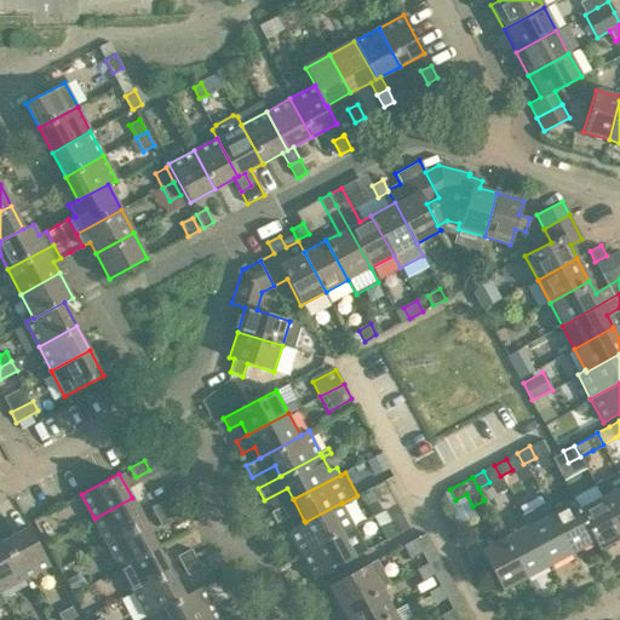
[(595,483),(601,497),(619,533),(619,486),(612,491),(606,478),(595,483)]
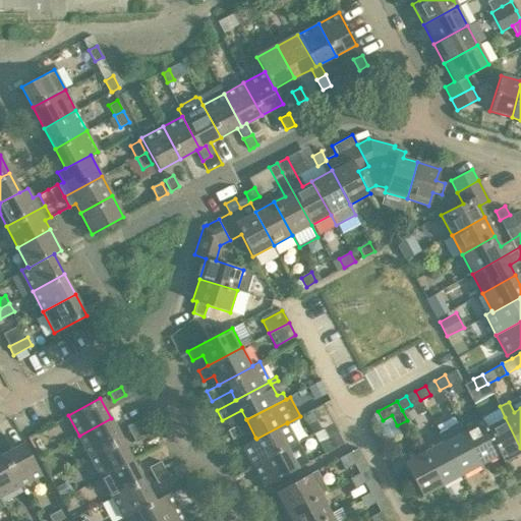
[(333,423),(323,404),(312,409),(317,419),(308,424),(313,433),(324,428),(333,423)]
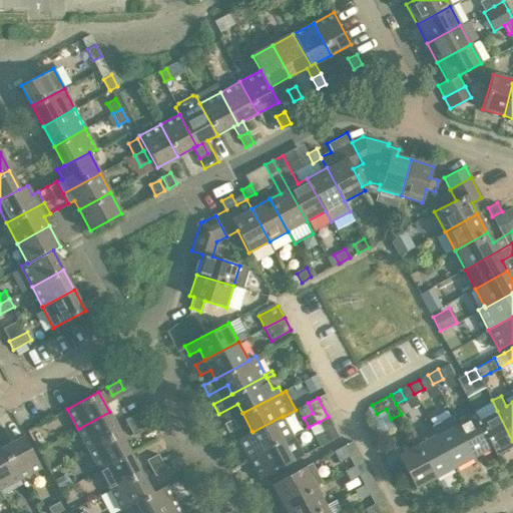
[(440,432),(456,421),(447,407),(430,417),(440,432)]
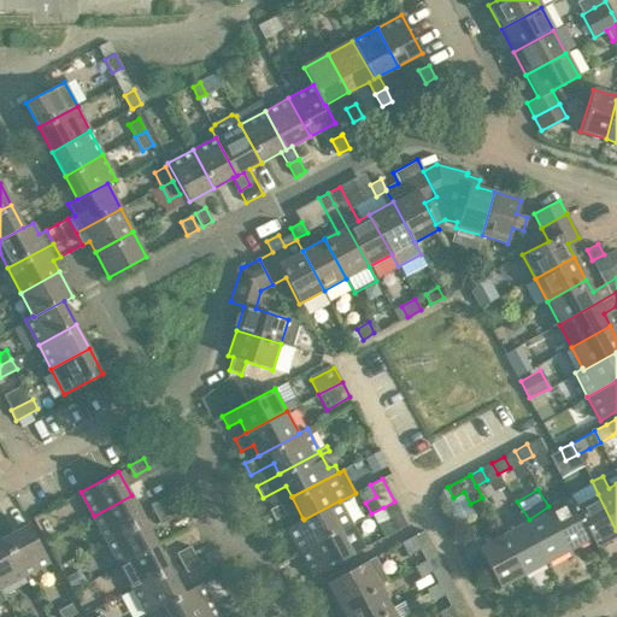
[(595,547),(616,535),(616,530),(598,494),(575,506),(591,539),(595,547)]
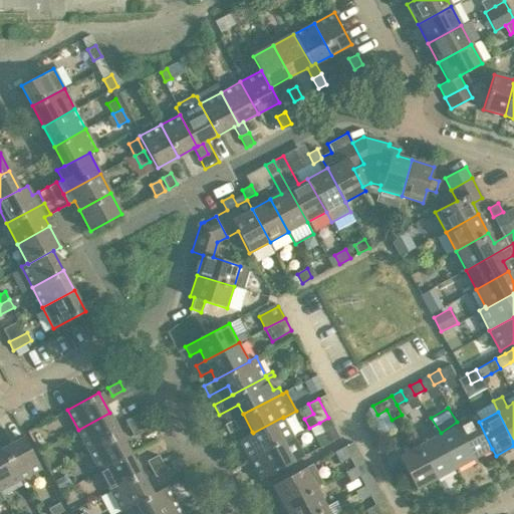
[(119,433),(109,413),(78,430),(89,450),(119,433)]
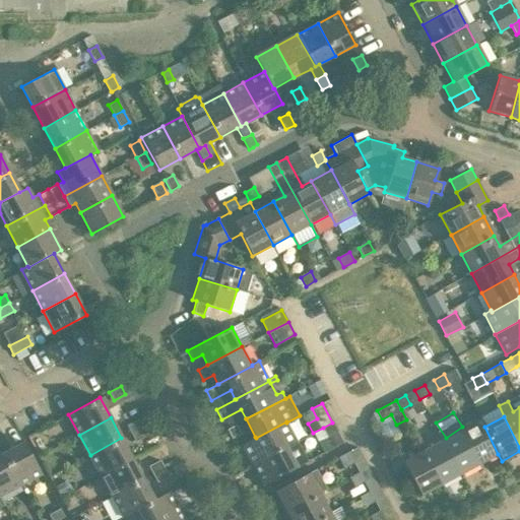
[(127,425),(131,433),(142,427),(138,418),(127,425)]
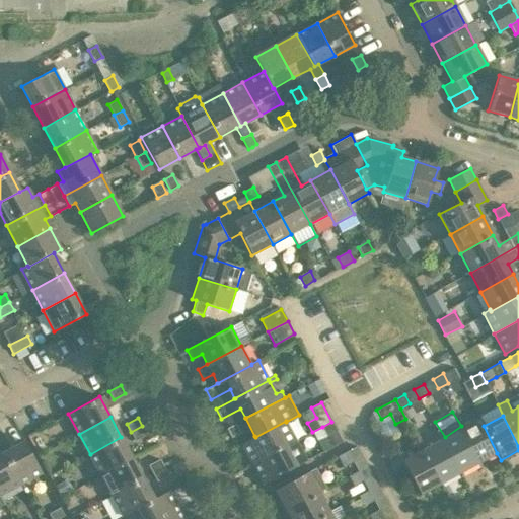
[(478,462),(497,453),(484,426),(479,419),(460,429),(478,462)]
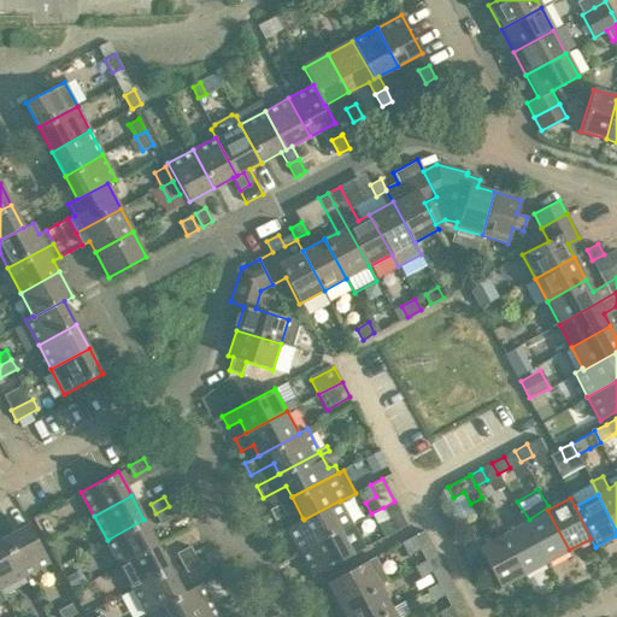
[(352,523),(340,501),(340,500),(304,519),(303,518),(286,528),(299,551),(352,523)]
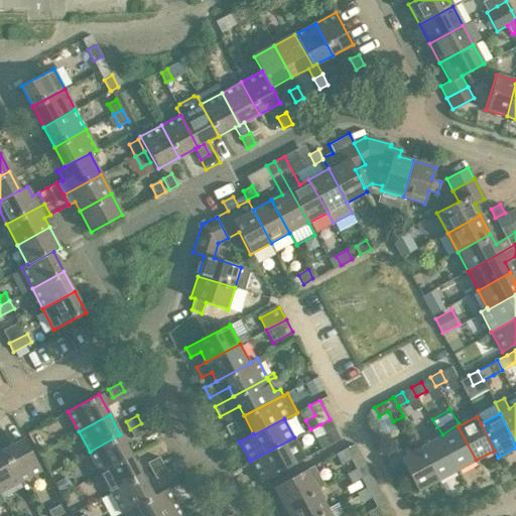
[(341,438),(330,419),(320,424),(325,433),(315,438),(321,449),(341,438)]
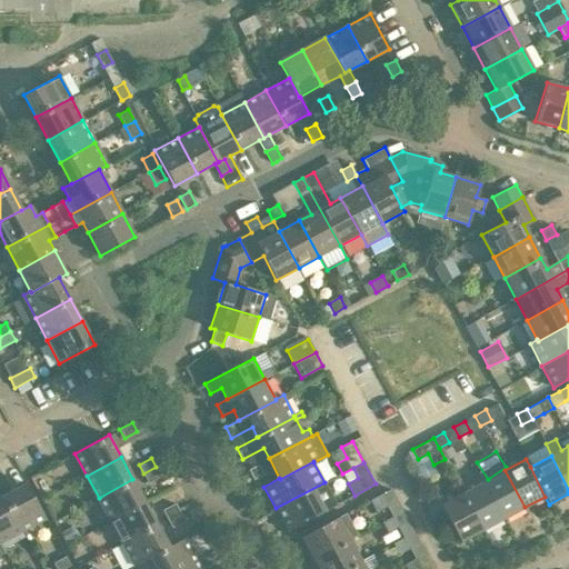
[(259,463),(248,469),(253,480),(265,475),(259,463)]
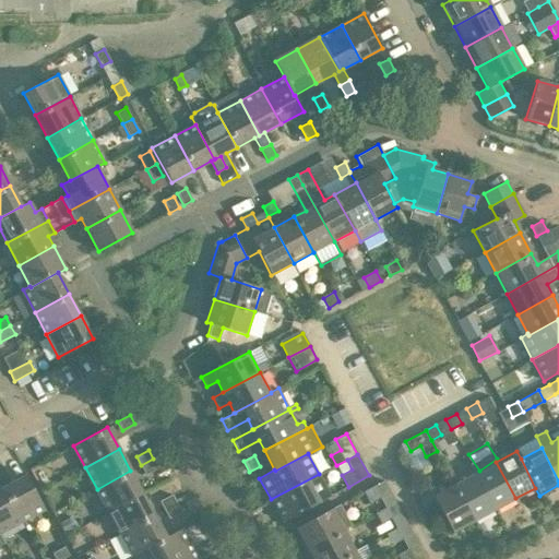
[(153,459),(141,465),(145,475),(165,464),(162,458),(154,461),(153,459)]
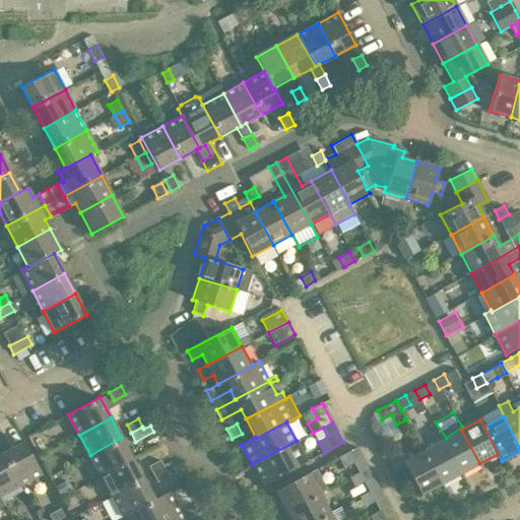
[(461,430),(442,441),(459,474),(479,463),(461,430)]
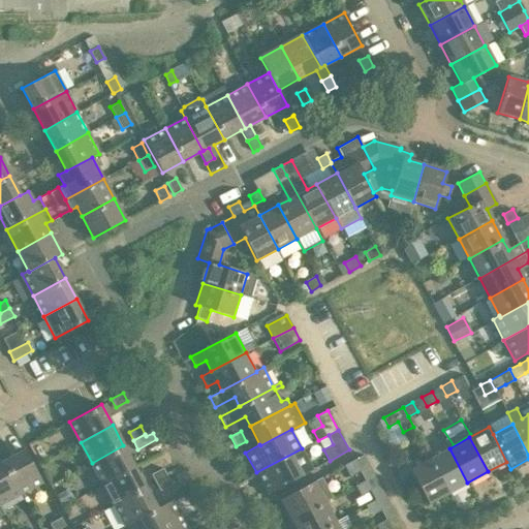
[(134,466),(123,445),(92,463),(102,484),(134,466)]
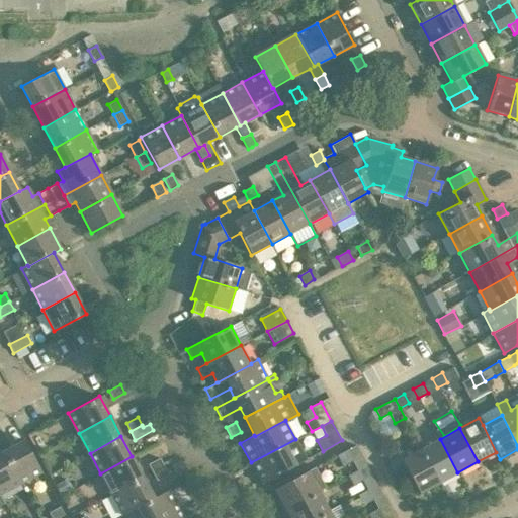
[(4,450),(21,483),(42,471),(24,439),(4,450)]
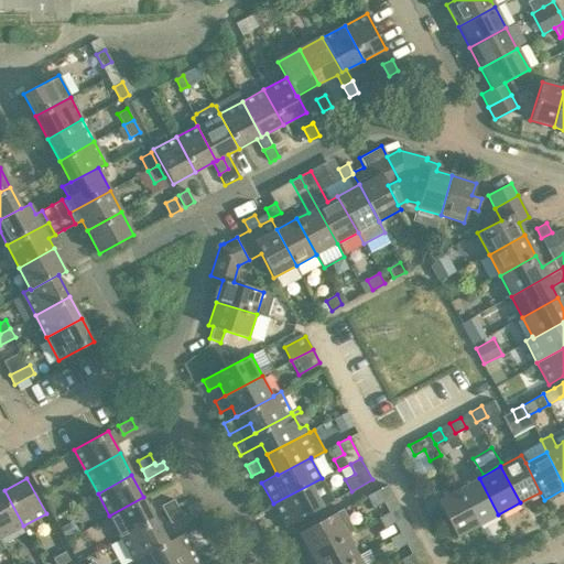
[(334,499),(322,478),(273,503),(284,525),(310,512),(334,499)]
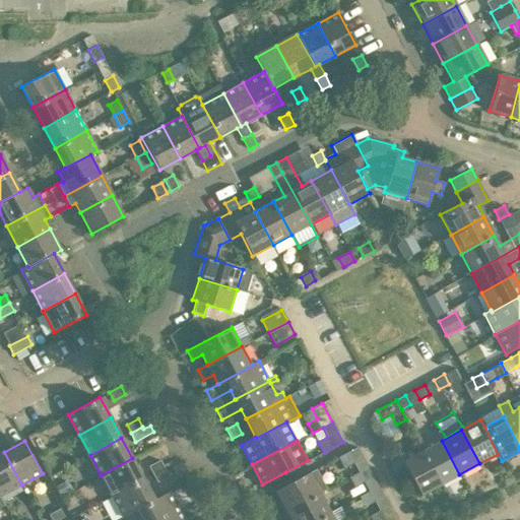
[(441,484),(459,474),(442,441),(423,451),(441,484)]
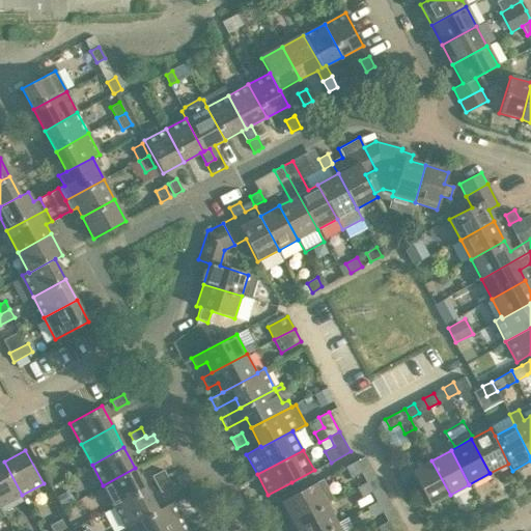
[(429,506),(450,495),(431,460),(411,471),(429,506)]
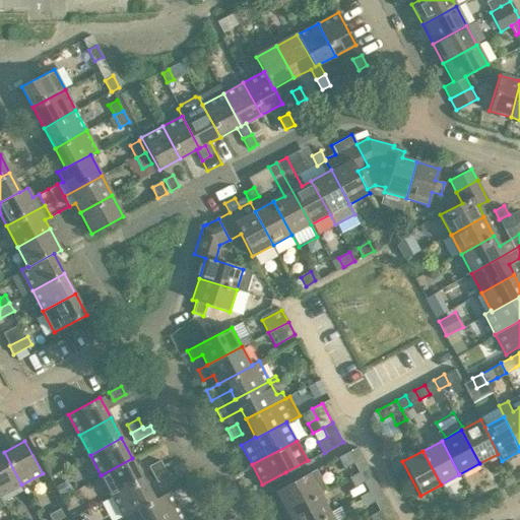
[(4,452),(0,453),(0,494),(1,496),(21,484),(4,452)]
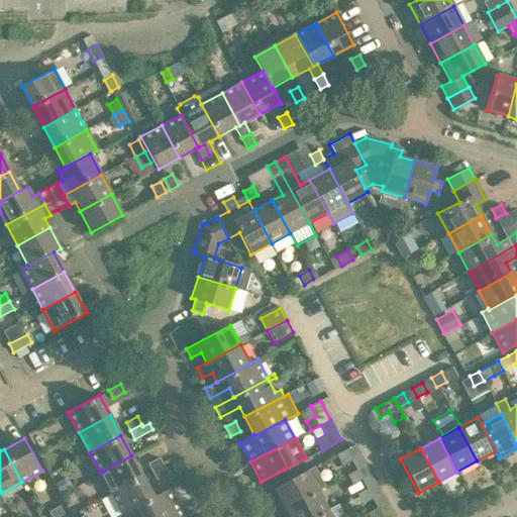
[(100,473),(111,493),(142,476),(131,455),(100,473)]
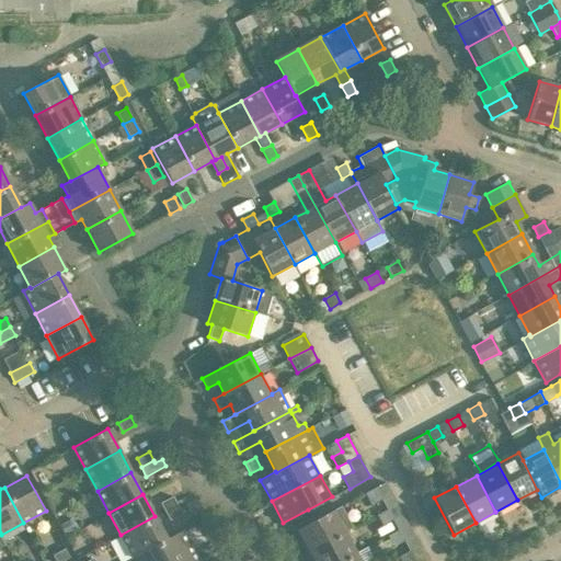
[(397,504),(391,494),(381,500),(387,510),(397,504)]
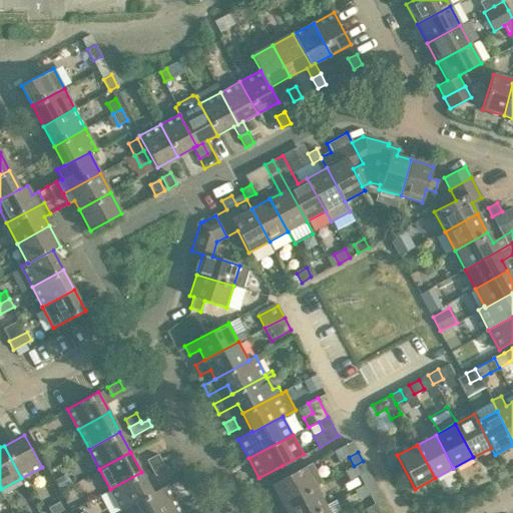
[(146,460),(150,467),(162,461),(158,453),(146,460)]
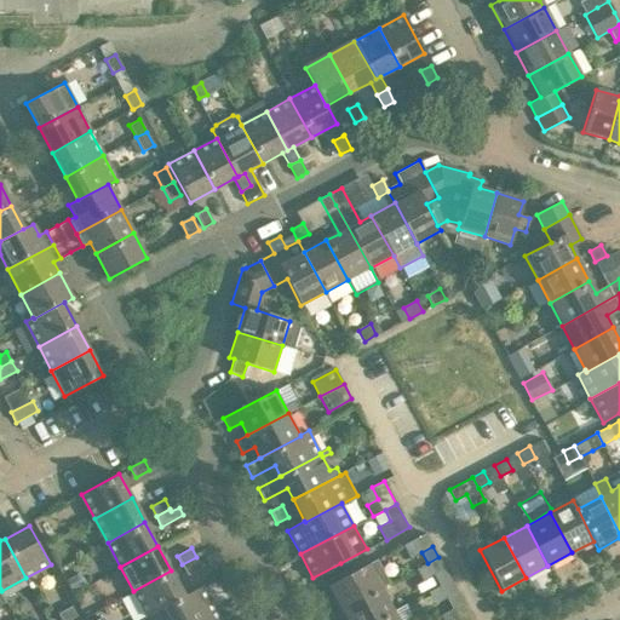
[(201,568),(196,557),(182,564),(188,575),(201,568)]
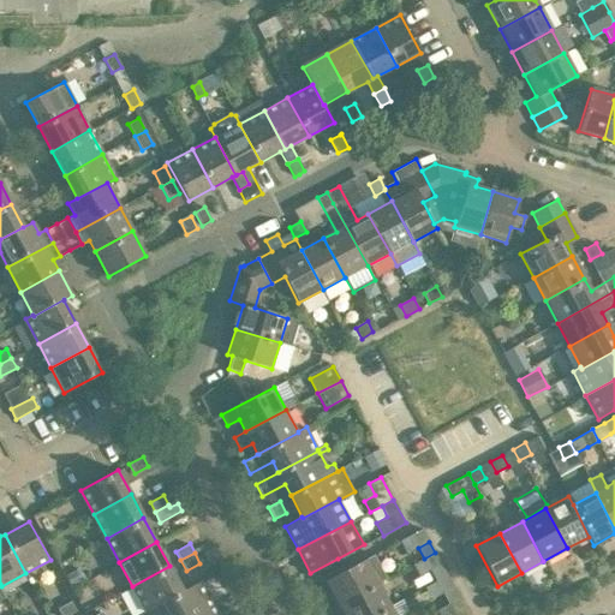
[(378,583),(386,579),(372,555),(344,571),(326,580),(339,603),(378,583)]
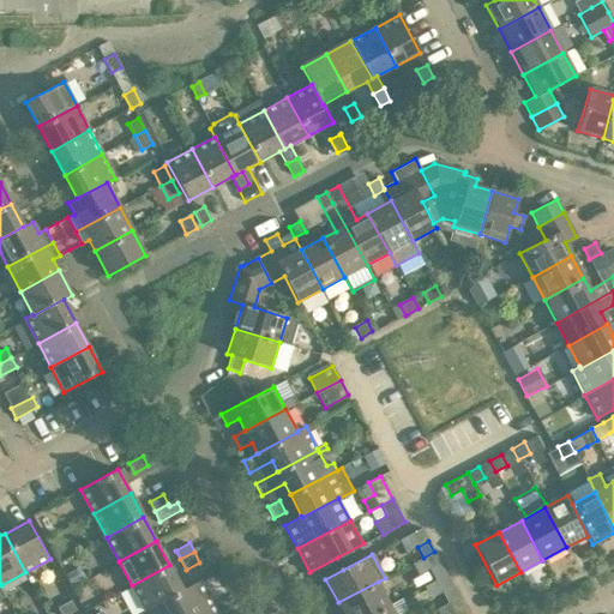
[(435,581),(446,575),(440,563),(429,569),(435,581)]
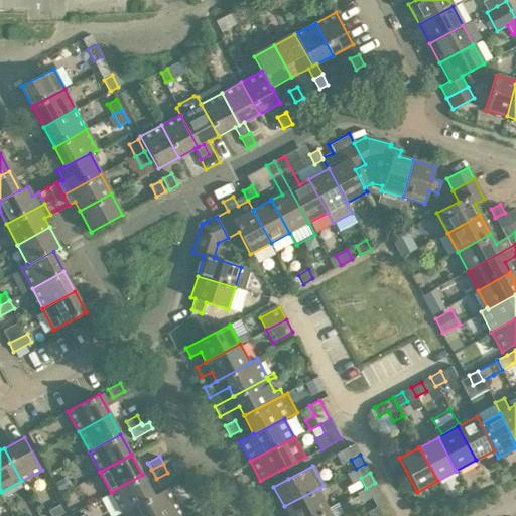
[(122,512),(137,504),(153,495),(142,475),(111,492),(122,512)]
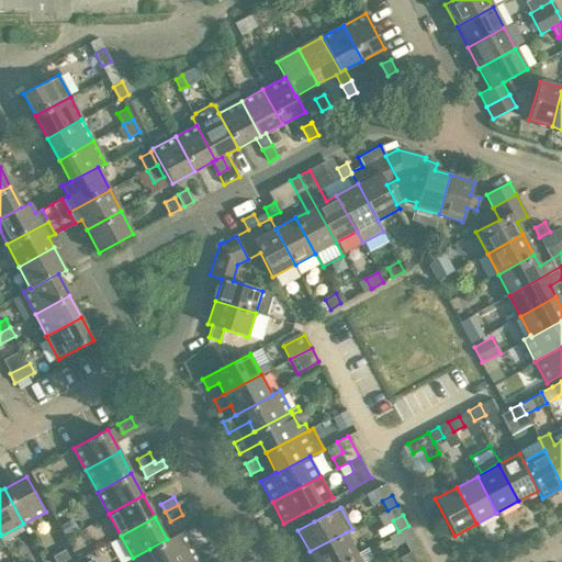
[(183,530),(167,539),(149,549),(155,561),(178,561),(195,553),(183,530)]
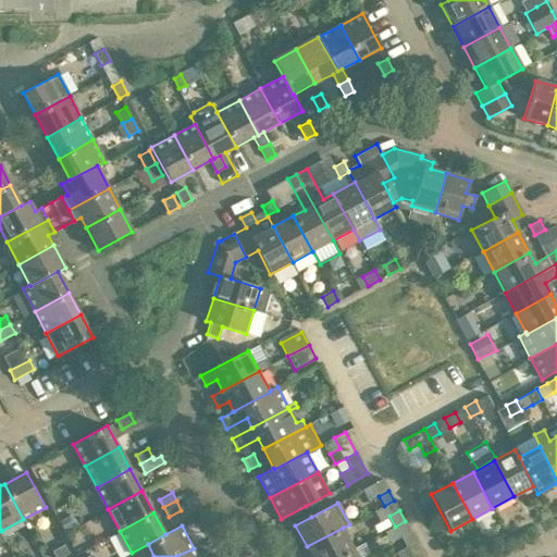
[(307,546),(311,556),(335,556),(354,548),(343,528),(307,546)]
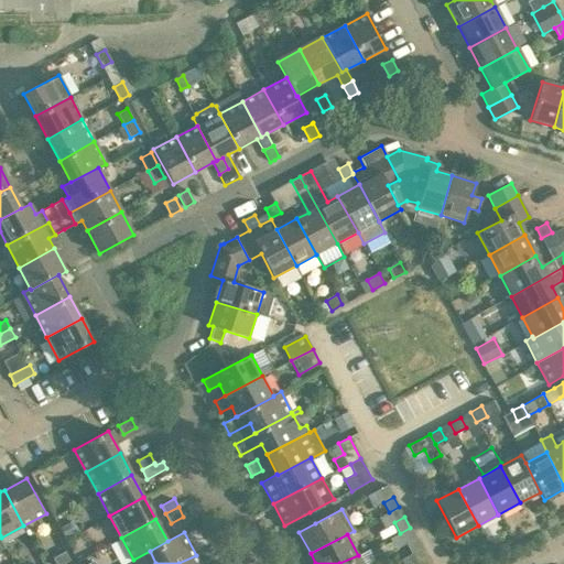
[(422,549),(416,538),(405,544),(411,554),(422,549)]
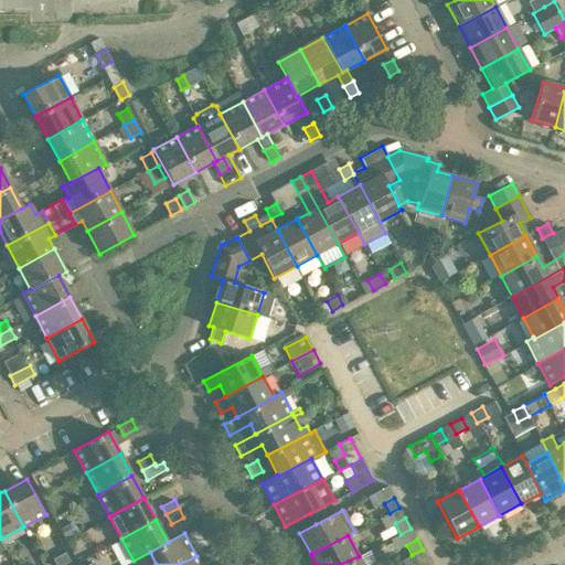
[(53,558),(56,564),(63,564),(70,562),(65,552),(53,558)]
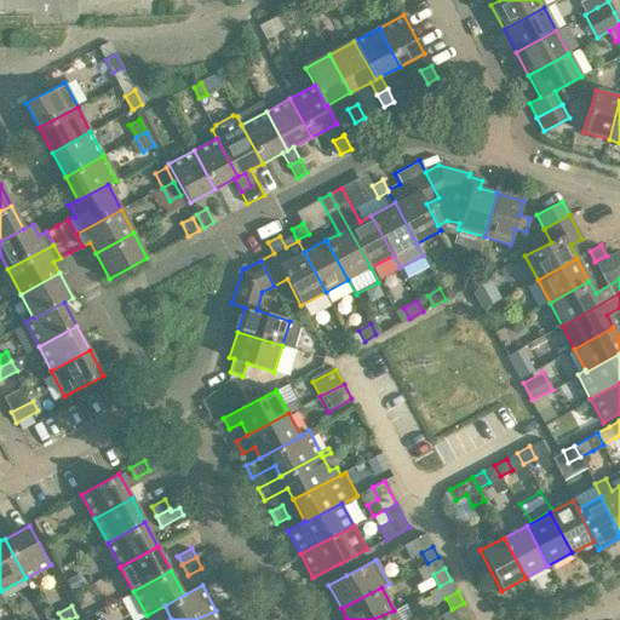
[(394,612),(394,610),(373,619),(402,619),(409,616),(405,606),(394,612)]
